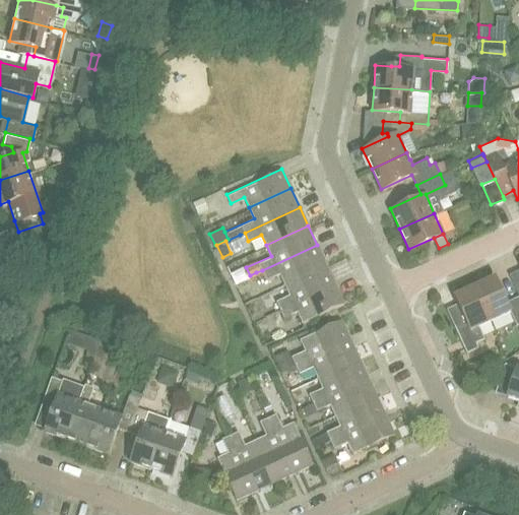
[(283,282),(325,263),(317,245),(262,270),(266,278),(279,272),(283,282)]
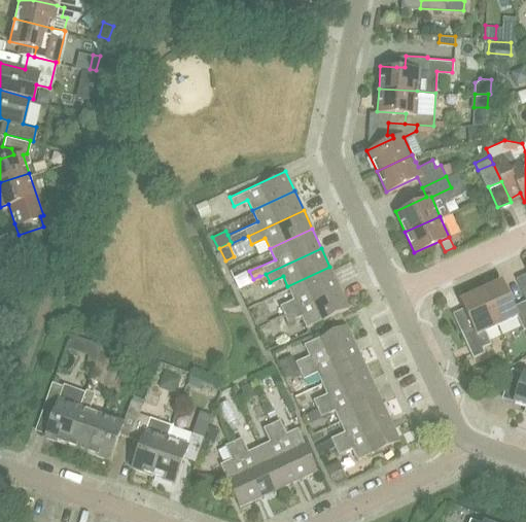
[(283,312),(339,286),(329,267),(287,286),(292,298),(279,304),(283,312)]
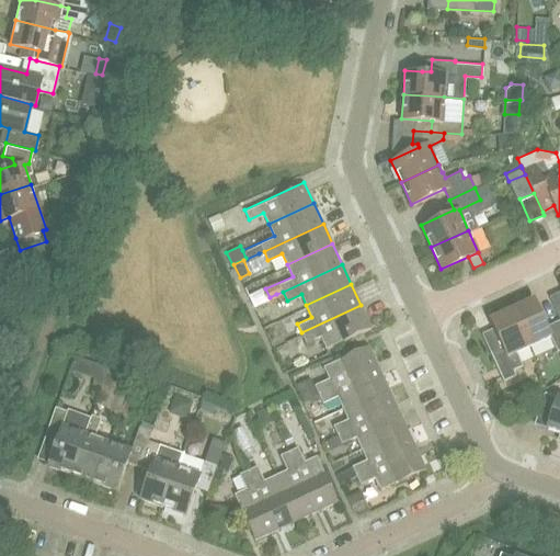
[(281,304),(287,301),(283,292),(276,294),(281,304)]
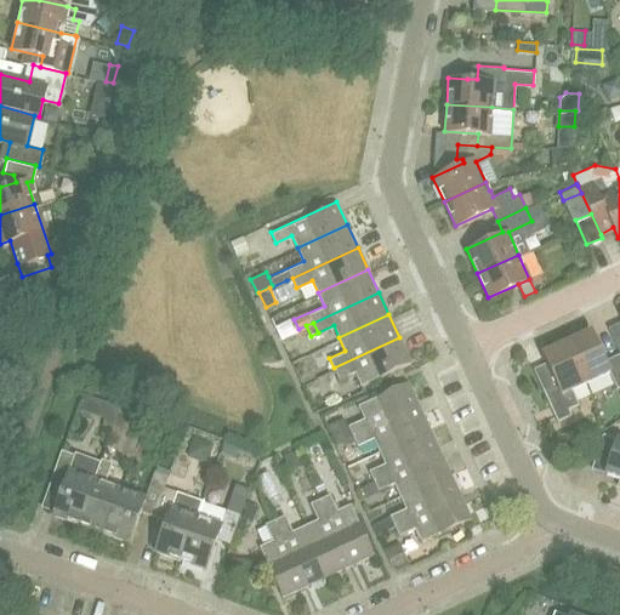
[(619,383),(619,353),(619,351),(604,358),(590,329),(566,340),(585,381),(609,370),(616,386),(619,383)]
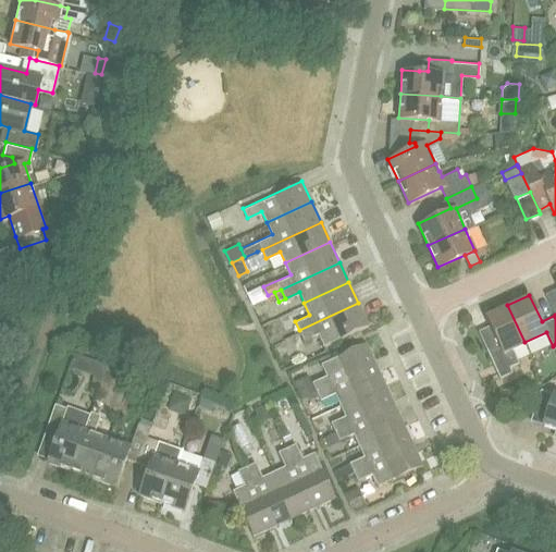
[(358,303),(299,330),(304,339),(318,332),(323,344),(368,323),(358,303)]
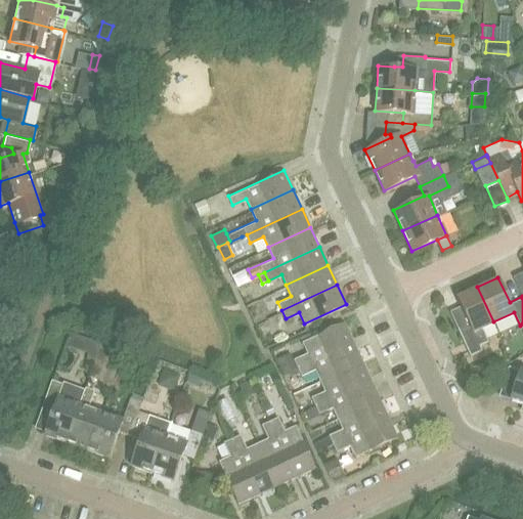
[(482,327),(493,321),(477,287),(456,296),(469,321),(456,327),(470,354),(481,348),(479,343),(487,339),(482,327)]
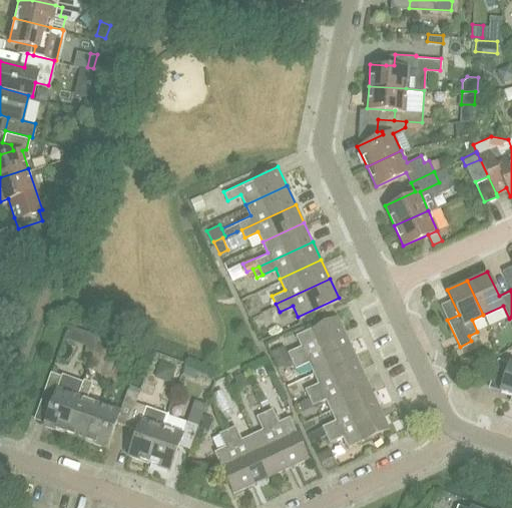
[(257,322),(266,318),(262,311),(253,314),(257,322)]
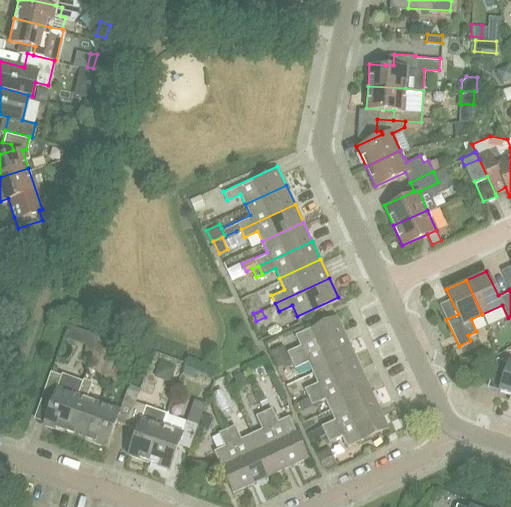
[(290,358),(344,333),(335,314),(294,333),(299,343),(286,349),(290,358)]
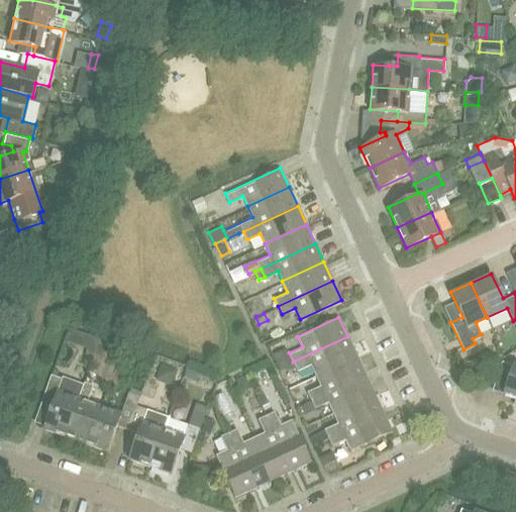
[(94,352),(99,337),(86,332),(81,347),(94,352)]
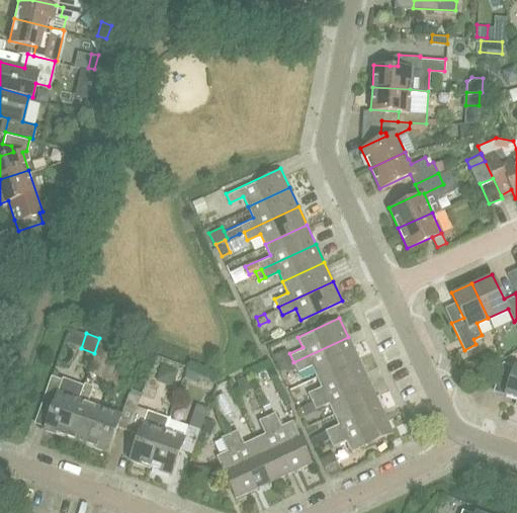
[(316,374),(357,355),(348,337),(293,362),(285,365),(287,370),(295,366),(297,370),(311,364),(316,374)]
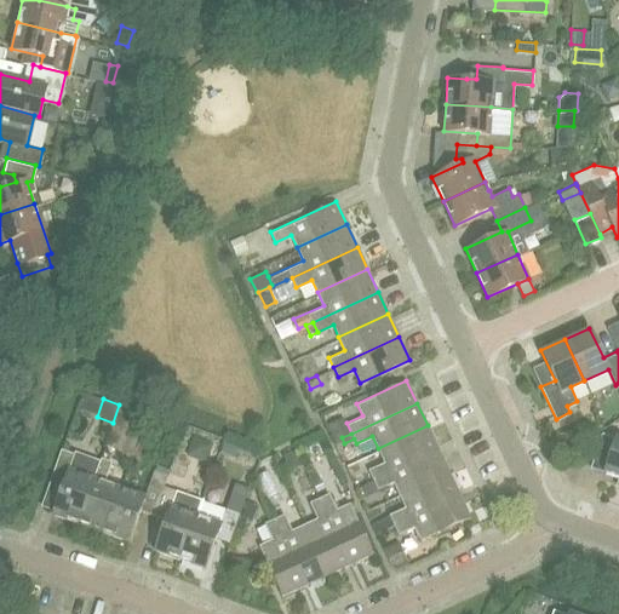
[(372,478),(437,448),(428,425),(378,448),(383,460),(367,469),(372,478)]
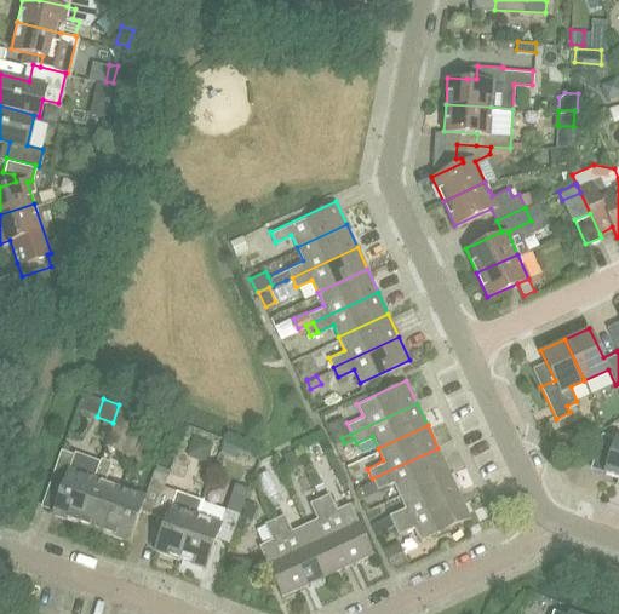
[(618,485),(618,436),(601,431),(596,446),(609,451),(602,470),(618,475),(618,482),(618,485)]
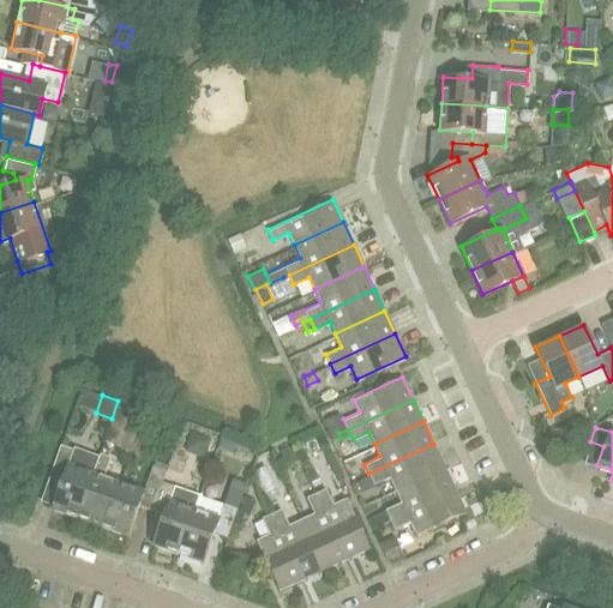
[(97,457),(73,447),(60,443),(50,471),(62,476),(52,506),(77,516),(97,457)]
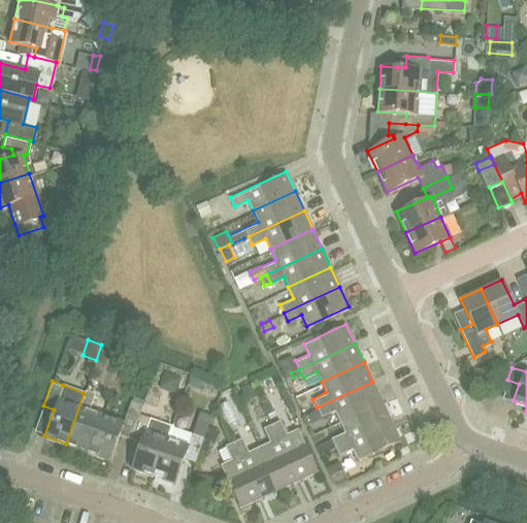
[(242,391),(246,398),(258,393),(255,385),(253,381),(241,385),(240,386),(242,391)]
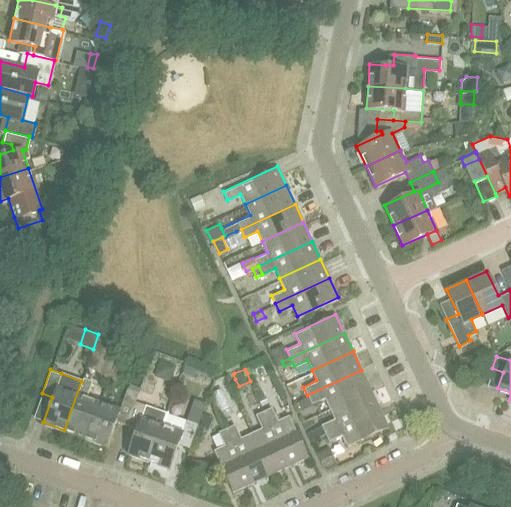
[(329,407),(370,388),(361,370),(307,395),(311,403),(324,397),(329,407)]
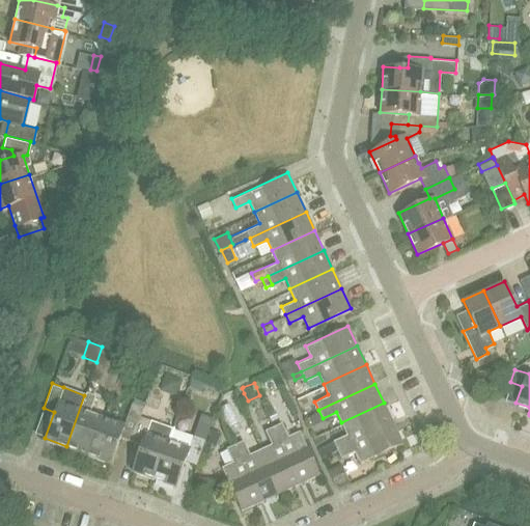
[(88,453),(102,417),(88,412),(94,393),(86,391),(84,395),(66,446),(88,453)]
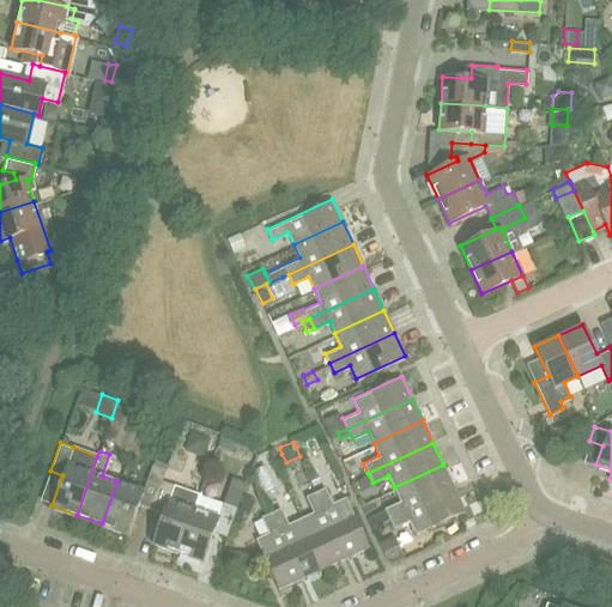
[(151,507),(161,479),(165,467),(152,462),(141,490),(117,481),(102,523),(127,533),(138,503),(151,507)]
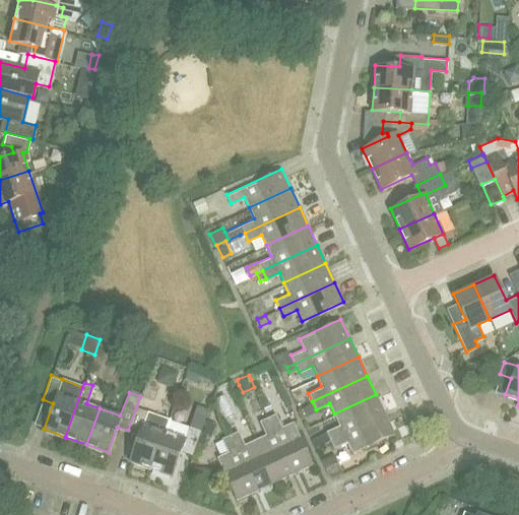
[(219,410),(230,405),(223,393),(214,397),(219,410)]
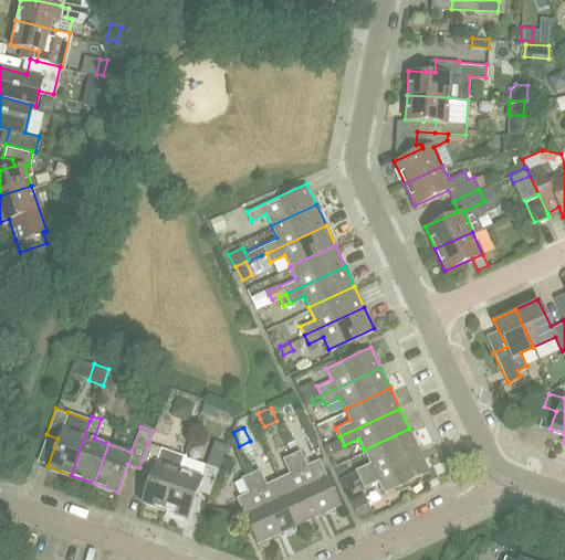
[(358,477),(419,450),(409,429),(364,450),(369,461),(355,468),(358,477)]
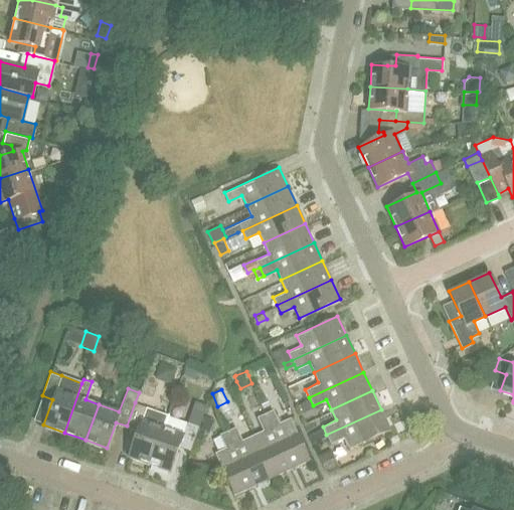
[(303,410),(313,405),(309,397),(299,401),(303,410)]
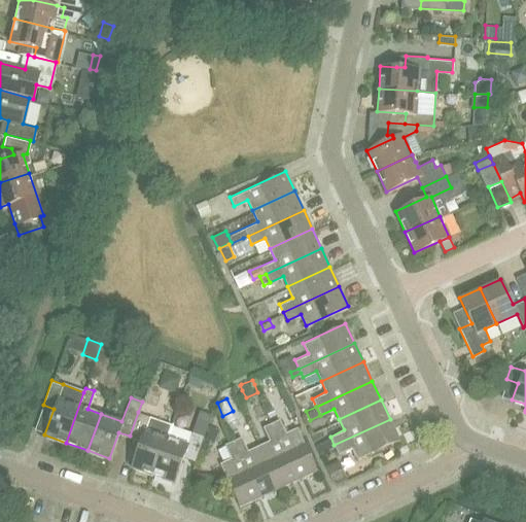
[(158,418),(149,415),(138,412),(130,436),(140,440),(131,465),(152,474),(166,437),(153,432),(158,418)]
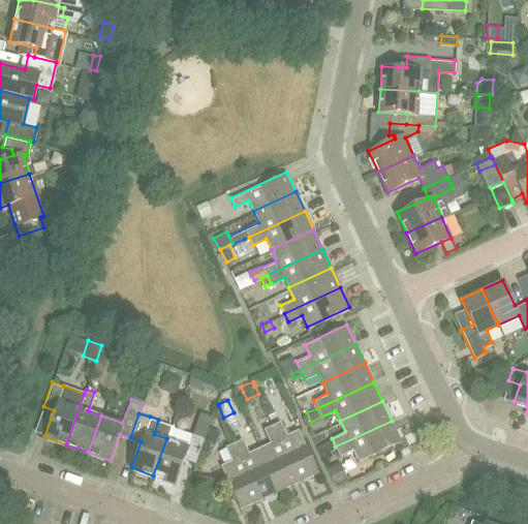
[(272,424),(298,480),(317,470),(298,428),(286,433),(280,420),(272,424)]
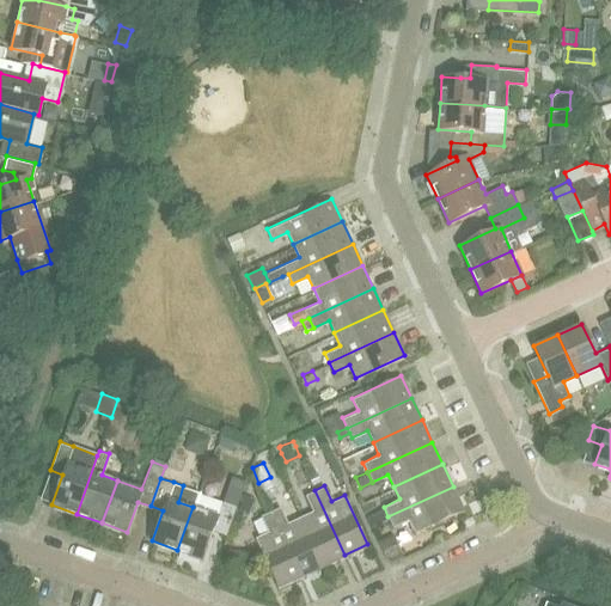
[(453,487),(388,516),(392,526),(408,519),(414,532),(463,509),(453,487)]
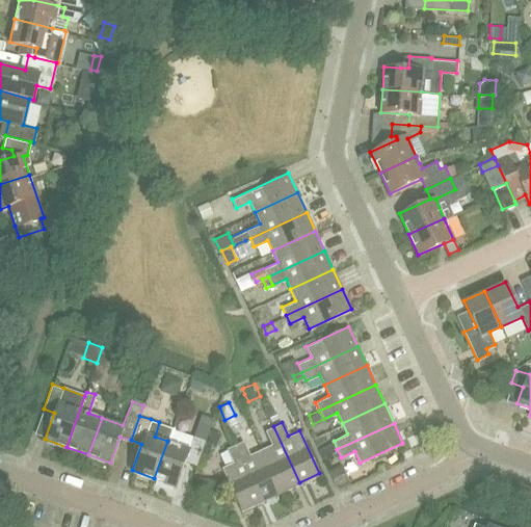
[(205,439),(193,435),(174,428),(175,426),(173,426),(167,441),(154,478),(176,485),(185,459),(195,464),(205,439)]
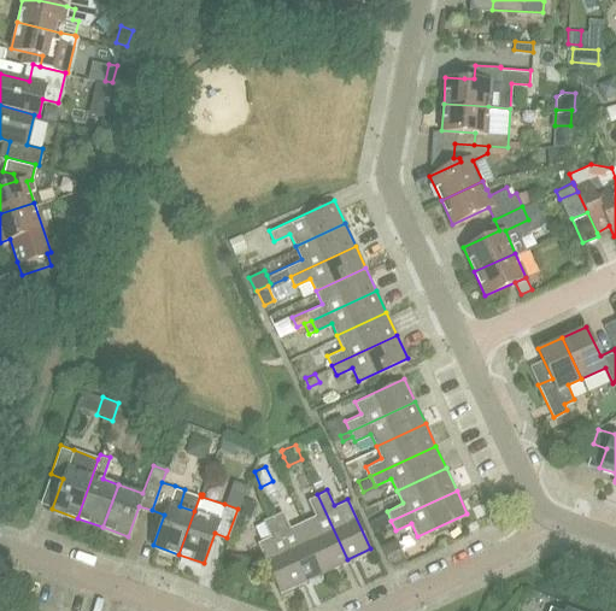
[(315,513),(303,520),(326,569),(347,559),(317,494),(308,498),(315,513)]
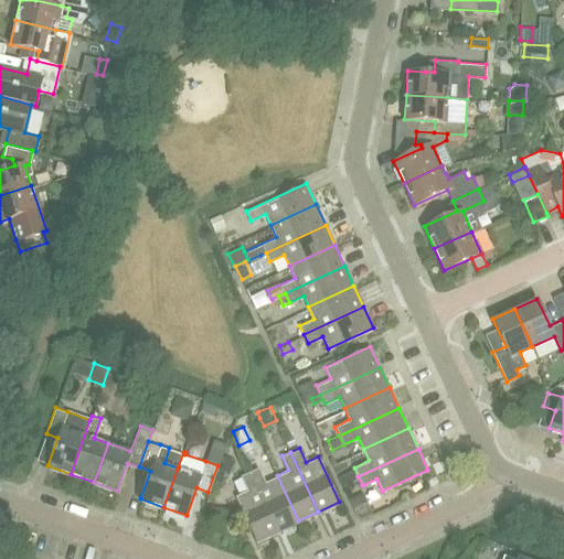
[(298,520),(277,475),(265,481),(258,466),(249,471),(277,530),(298,520)]
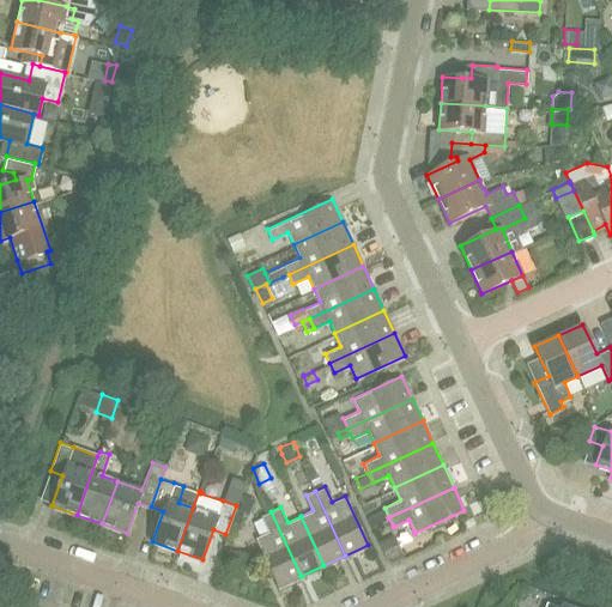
[(385,509),(385,508),(368,516),(373,526),(389,519),(385,509)]
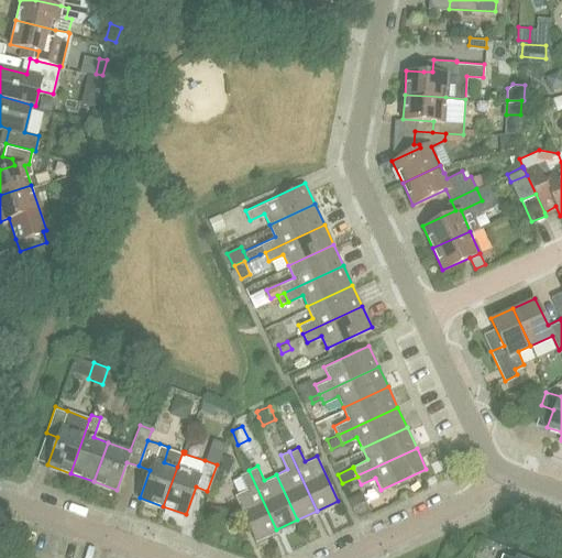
[(255,539),(276,529),(249,470),(240,473),(246,489),(234,494),(255,539)]
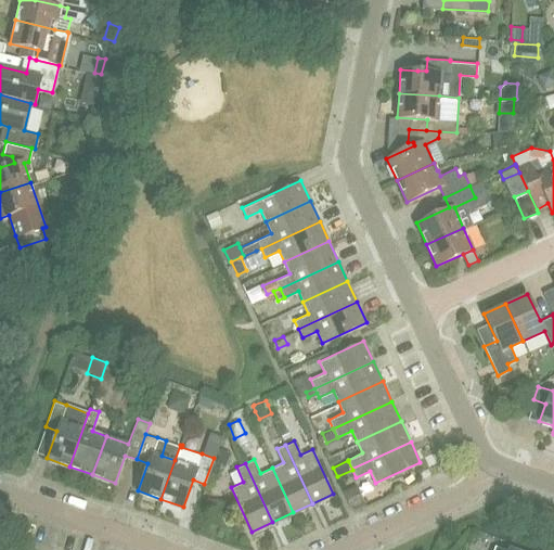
[(352,484),(344,488),(351,507),(355,508),(355,509),(357,508),(366,503),(361,493),(357,483),(352,484)]
